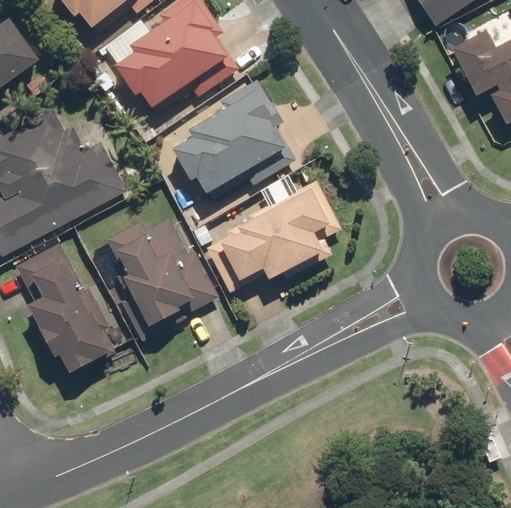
[(54,0),(70,20),(76,16),(93,38),(133,8),(136,12),(152,0),(54,0)]
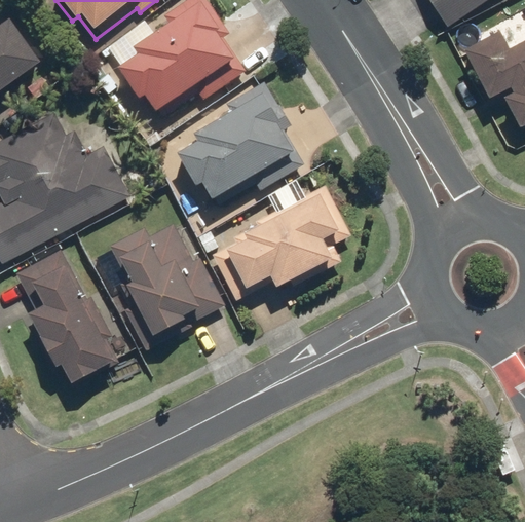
[(230,34),(208,0),(185,0),(162,15),(167,23),(111,60),(153,123),(198,94),(202,99),(247,69),(225,38),(230,34)]
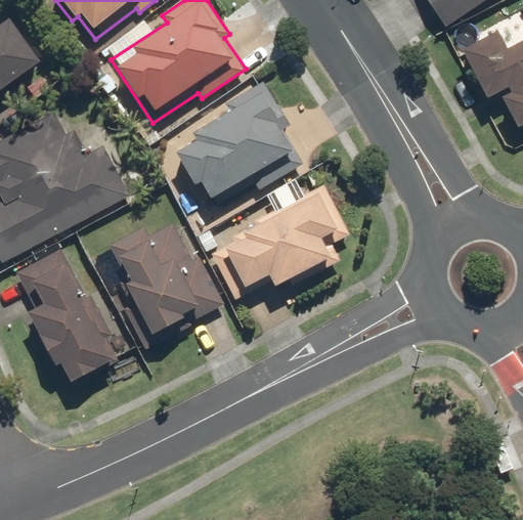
[(428,0),(445,26),(483,0),(428,0)]
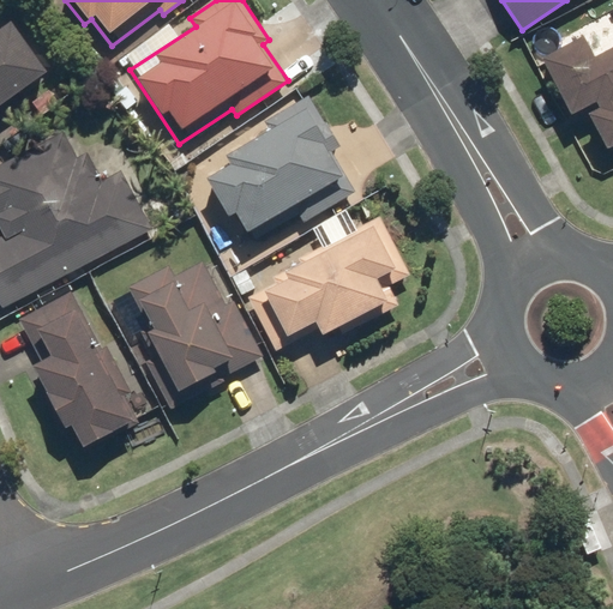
[(0,133),(59,91),(8,23),(0,28),(0,133)]
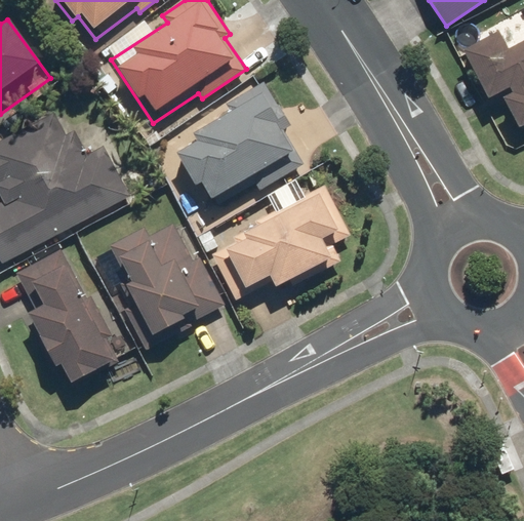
[(497,33),(460,51),(486,101),(498,94),(517,129),(523,125),(523,42),(507,51),(497,33)]
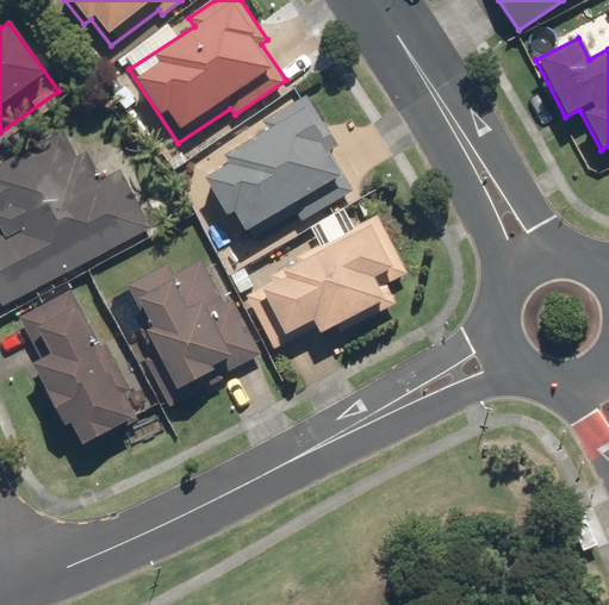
[(360,186),(306,93),(261,119),(267,130),(222,156),(227,166),(203,180),(224,216),(231,212),(248,241),(297,212),(300,220),(360,186)]
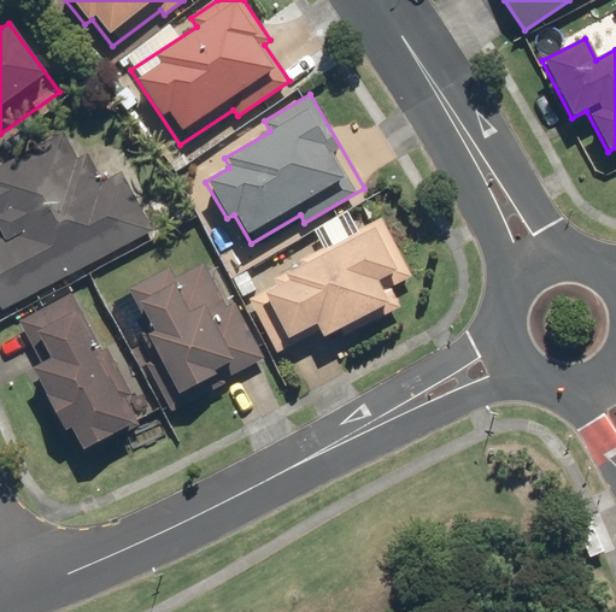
[(0,236),(0,307),(1,311),(153,228),(122,171),(104,182),(87,151),(76,157),(63,133),(0,166),(0,230),(3,235),(0,236)]
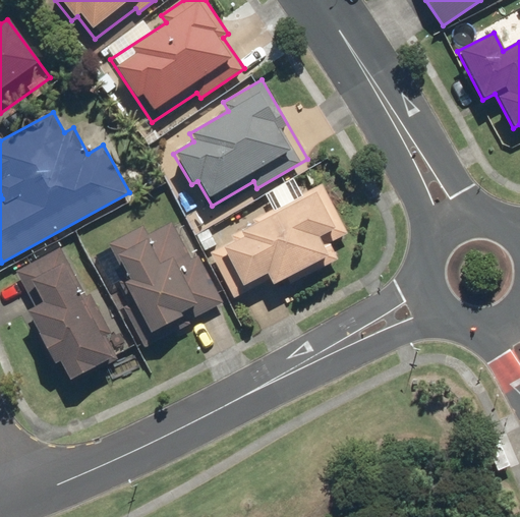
[(349,231),(322,181),(302,192),(295,178),(265,194),(272,209),(223,235),(227,241),(210,250),(234,297),(267,279),(275,294),(340,259),(330,241),(349,231)]
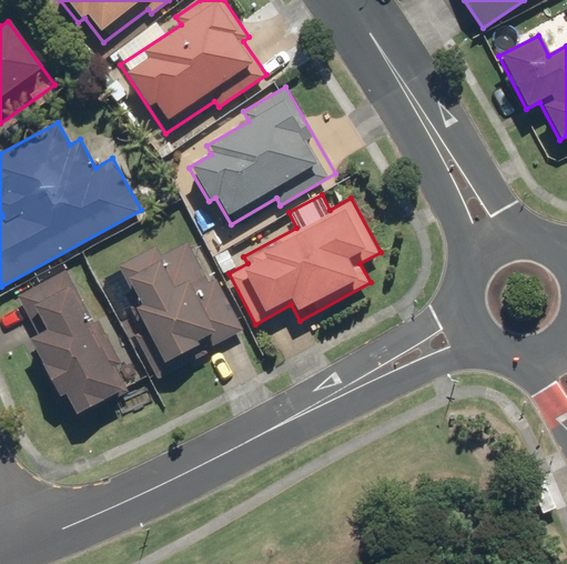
[(134,334),(158,380),(246,333),(216,277),(210,281),(188,239),(161,252),(157,244),(118,264),(141,309),(134,311),(143,329),(134,334)]
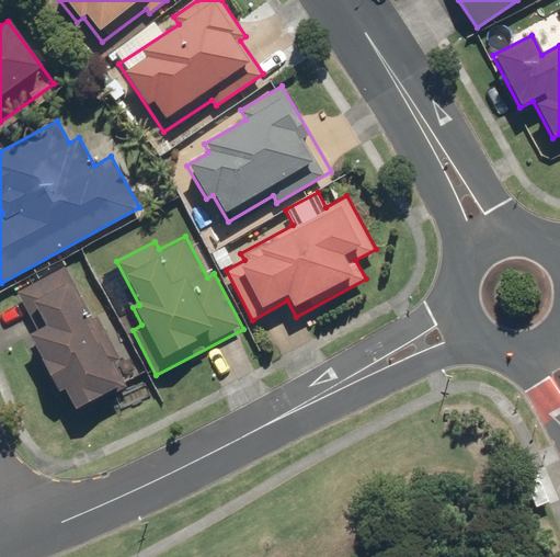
[(127,384),(66,265),(16,292),(36,331),(24,338),(55,397),(63,394),(72,412),(127,384)]
